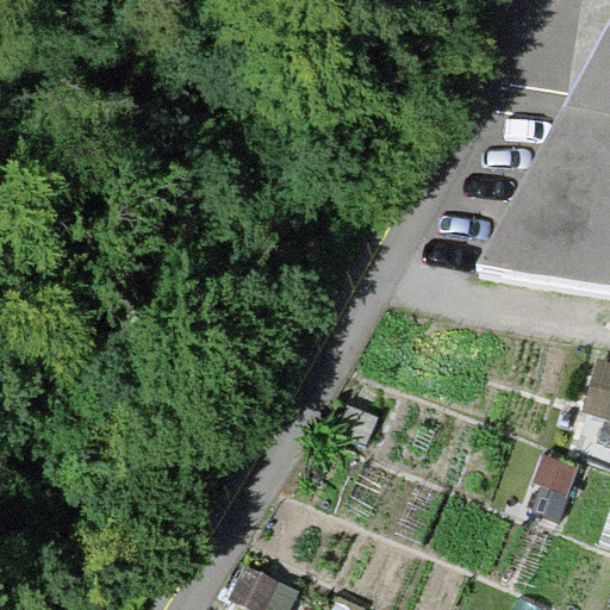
[(609,29),(475,279),(609,300),(609,29)]
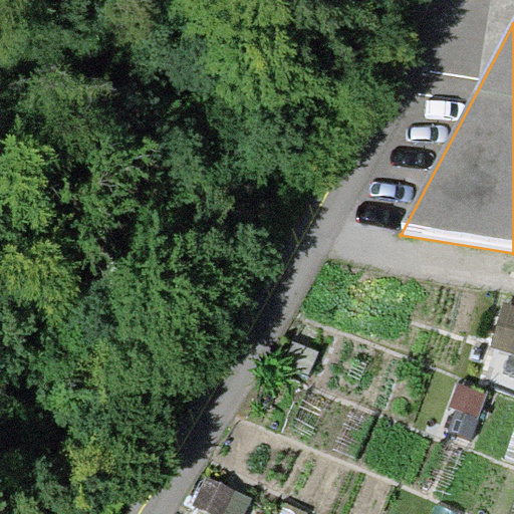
[(513,312),(502,309),(491,349),(513,355),(513,312)]
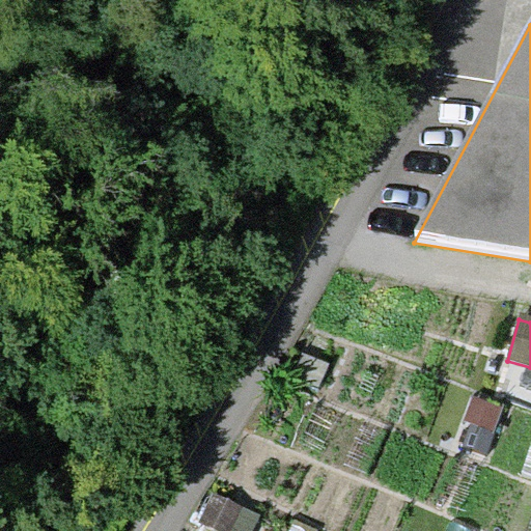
[(319,387),(330,363),(305,353),(296,376),(319,387)]
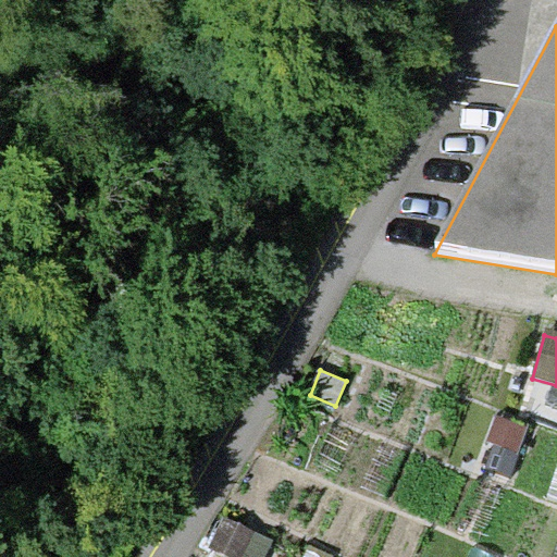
[(527,430),(499,420),(490,448),(517,457),(527,430)]
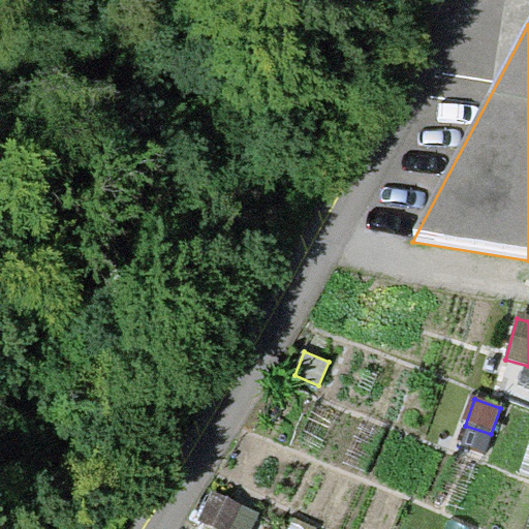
[(213,528),(252,528),(259,516),(212,492),(197,521),(213,528)]
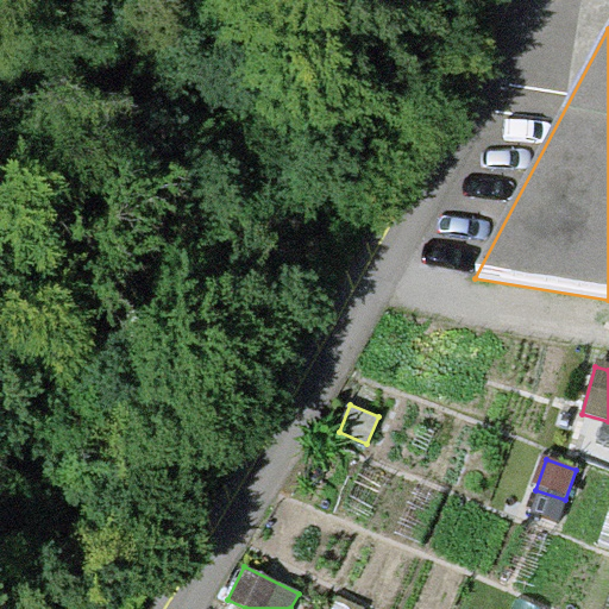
All buildings are outlined.
